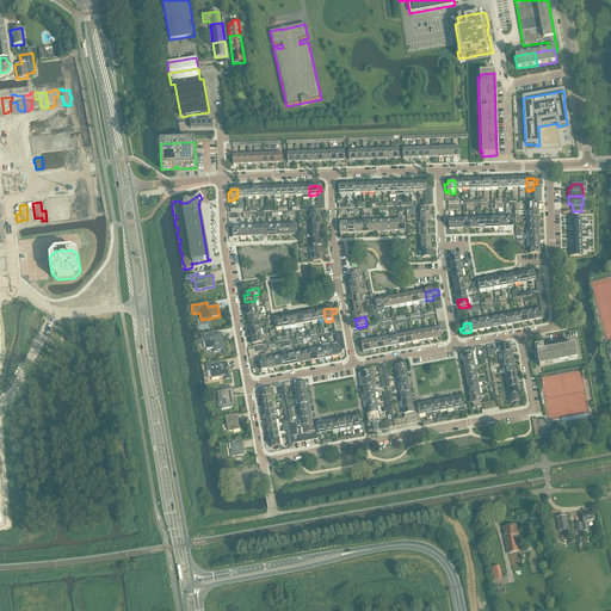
[(202,341),(205,340),(207,349),(214,347),(215,349),(217,349),(217,351),(222,350),(223,352),(222,352),(222,353),(226,353),(223,334),(214,335),(213,332),(201,334),(202,341)]
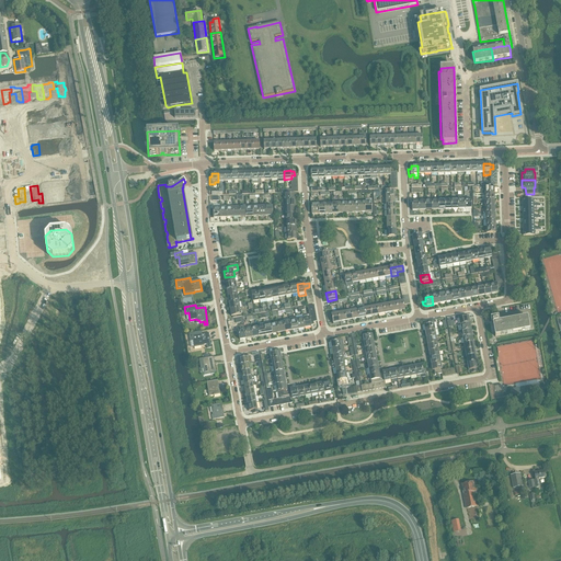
[(313,305),(308,307),(309,317),(311,325),(315,325),(313,322),(317,322),(313,305)]
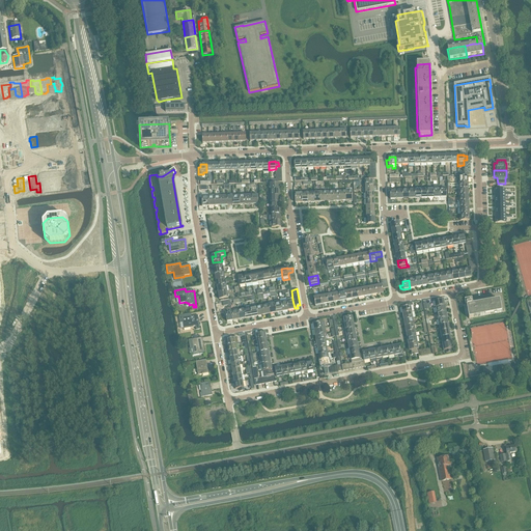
[(227,291),(218,294),(219,300),(220,300),(220,302),(228,300),(228,299),(227,291)]
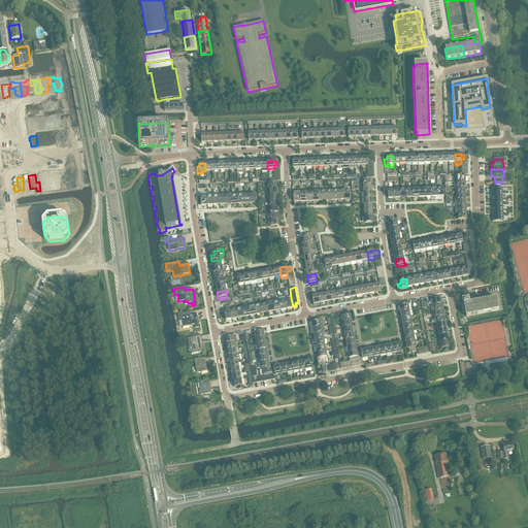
[(278,298),(272,300),(273,302),(274,311),(281,310),(279,301),(278,298)]
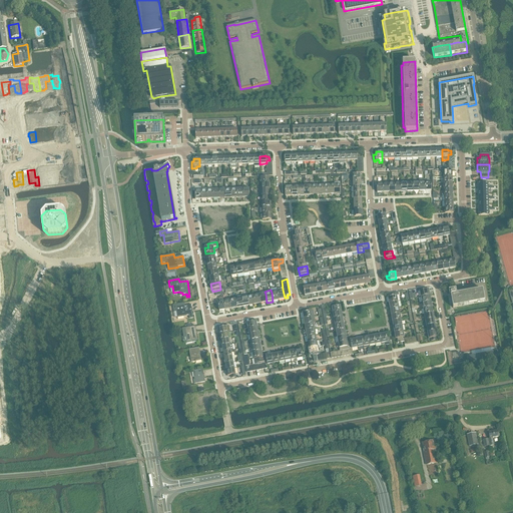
[(455,291),(449,292),(449,295),(450,295),(453,309),(484,302),(482,290),(456,295),(455,291)]
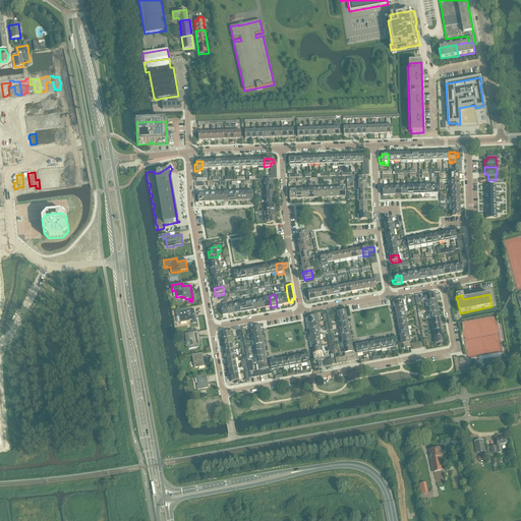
[(393,302),(395,308),(403,306),(402,300),(404,300),(404,297),(396,298),(396,301),(393,302)]
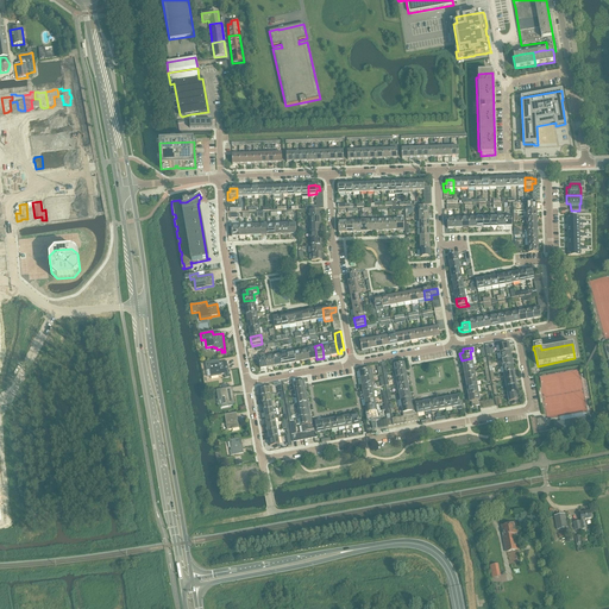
[(211,377),(224,375),(225,380),(230,378),(228,374),(227,362),(218,364),(217,360),(213,362),(205,363),(206,368),(206,371),(209,371),(211,377)]
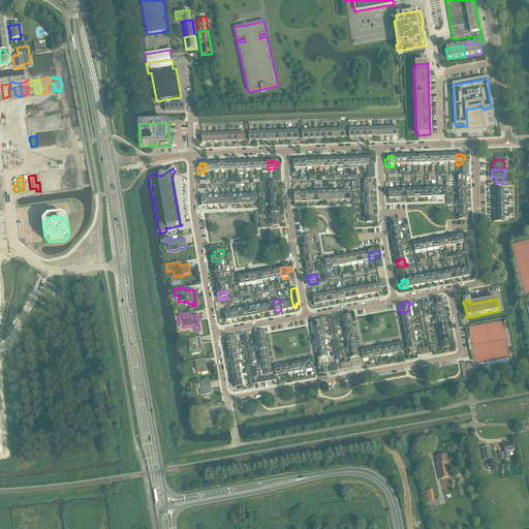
[(200,337),(187,340),(189,349),(191,348),(192,355),(204,353),(200,337)]
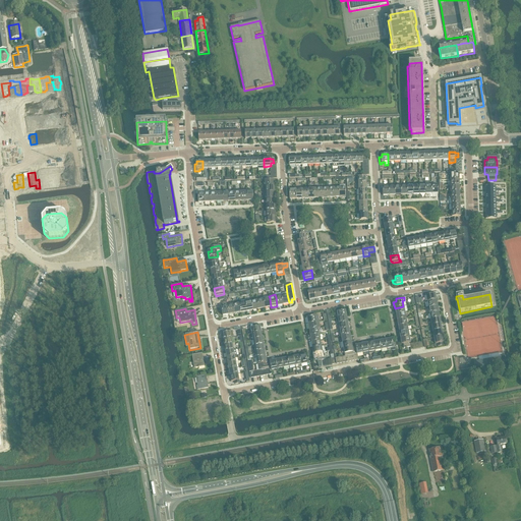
[(404,348),(410,347),(409,344),(409,343),(410,343),(409,337),(400,338),(401,344),(403,344),(403,345),(403,347),(404,347),(404,348)]
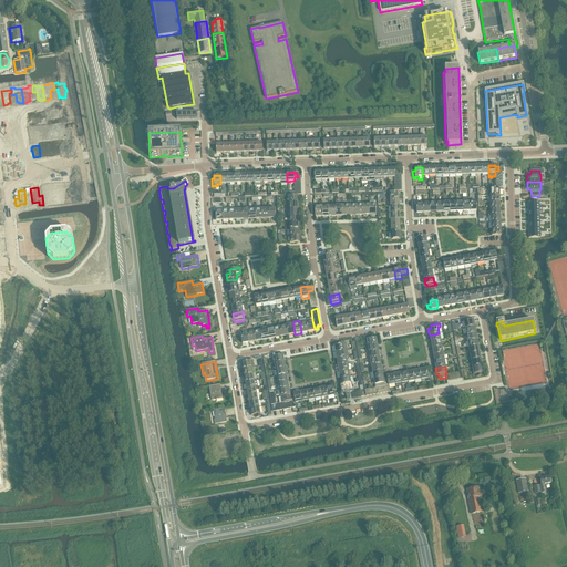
[(482,367),(472,368),(473,374),(475,374),(476,378),(482,377),(481,373),(483,373),(482,367)]
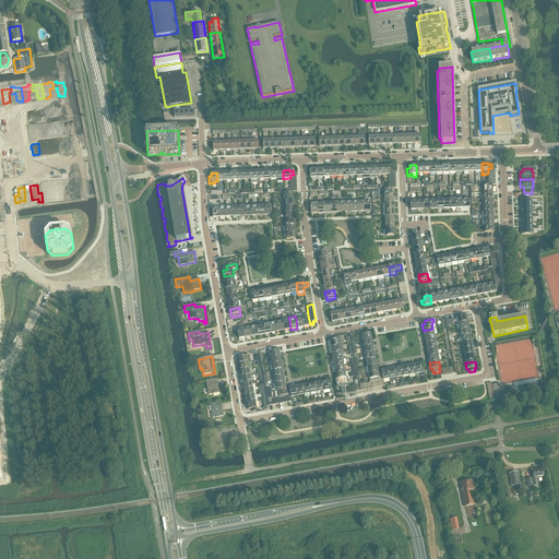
[(414,365),(415,375),(418,373),(419,376),(420,377),(425,376),(423,368),(420,369),(419,364),(414,365)]
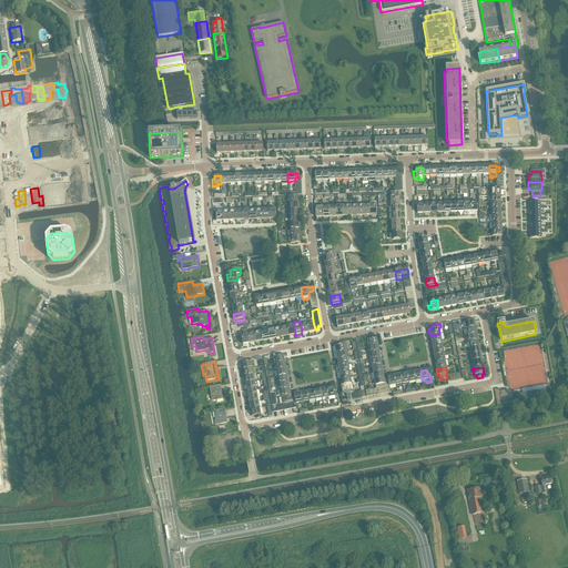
[(373,374),(376,388),(378,388),(379,395),(389,393),(388,386),(387,377),(384,378),(383,372),(373,374)]
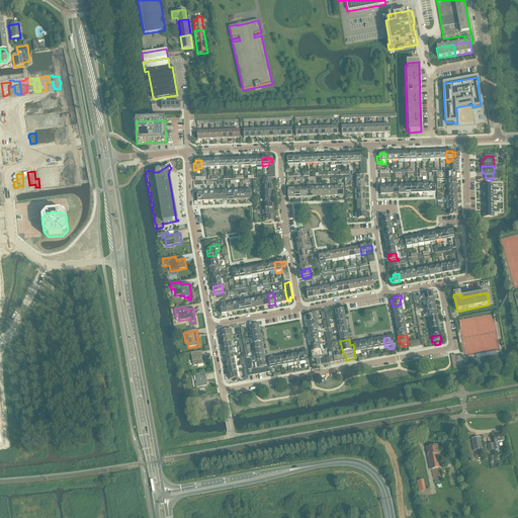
[(321,350),(312,352),(313,358),(315,358),(317,365),(321,364),(320,359),(322,358),(321,350)]
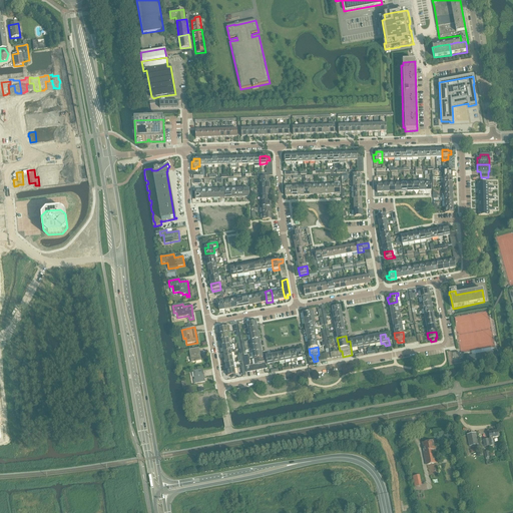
[(200,362),(198,349),(189,350),(191,363),(200,362)]
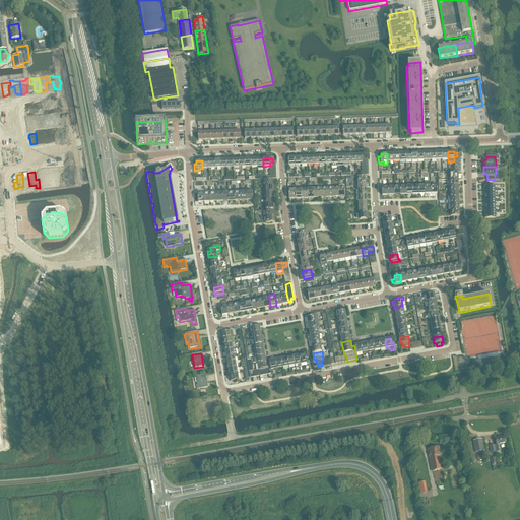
[(472,363),(473,367),(501,362),(500,355),(499,355),(500,356),(490,358),(489,358),(481,360),(480,360),(472,361),(472,363)]
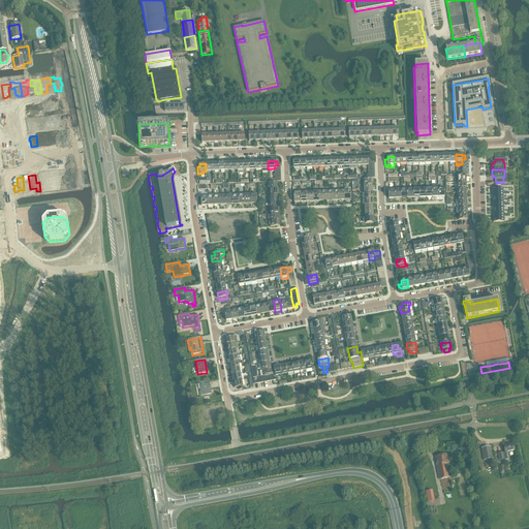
[(270,363),(260,364),(261,370),(262,376),(266,376),(269,375),(272,374),(275,374),(274,368),(271,369),(270,363)]
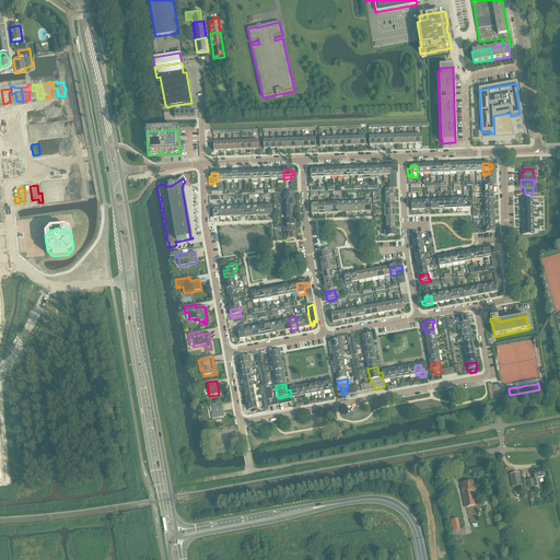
[(291,396),(288,396),(289,403),(292,403),(291,399),(298,397),(296,387),(290,389),(291,396)]
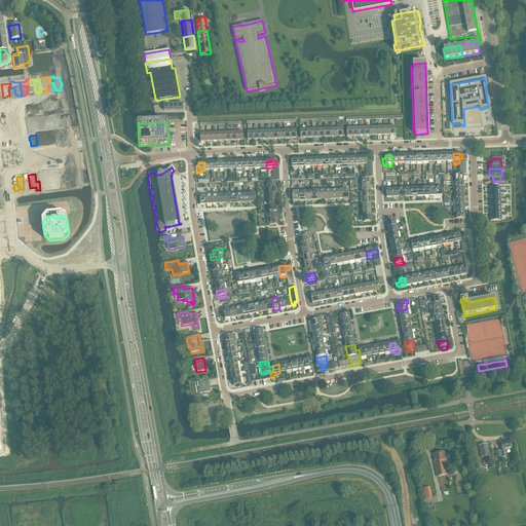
[(239,378),(232,380),(233,386),(236,385),(237,388),(241,387),(239,378)]
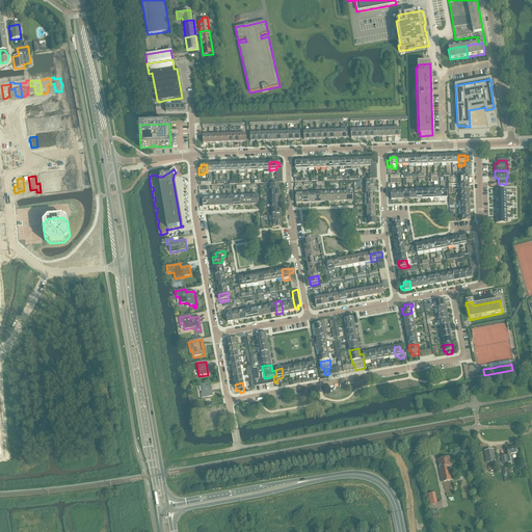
[(200,386),(203,399),(213,397),(210,383),(200,386)]
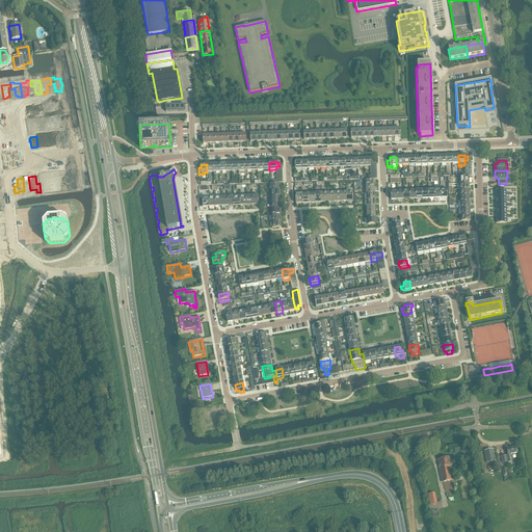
[(508,455),(501,456),(502,463),(512,461),(510,454),(517,453),(515,447),(506,449),(508,455)]
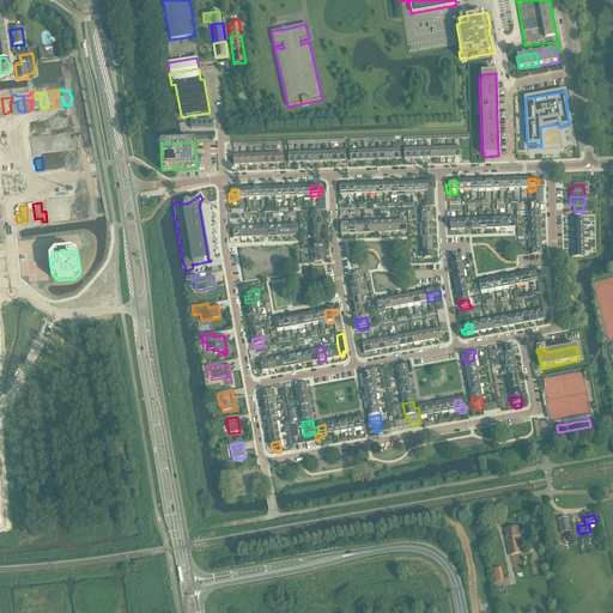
[(569,517),(558,520),(558,521),(560,534),(571,532),(569,517)]
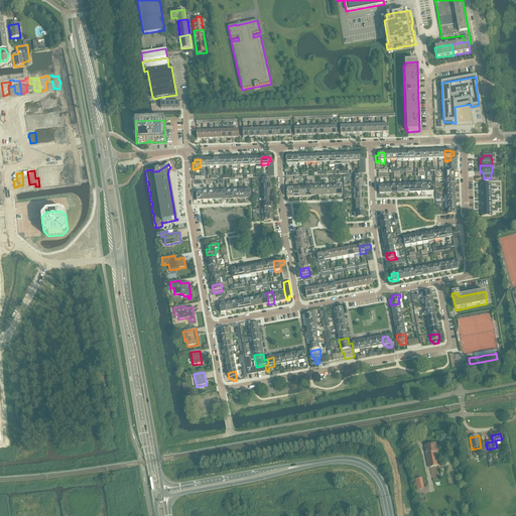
[(435,454),(437,454),(436,448),(435,448),(434,444),(425,446),(426,449),(425,449),(429,469),(437,467),(435,454)]
